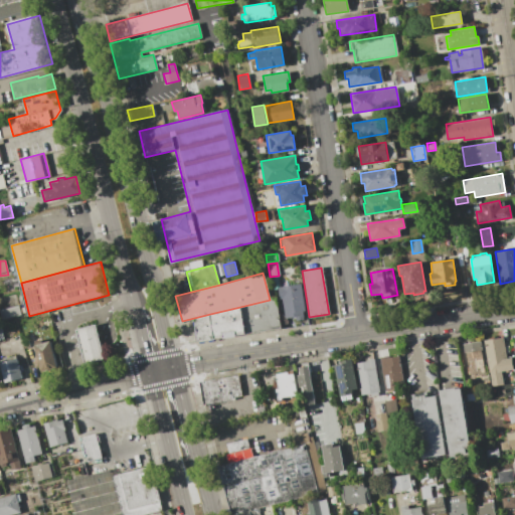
[(301,284),(305,311),(303,311),(304,319),(296,320),(295,317),(285,318),(282,299),(279,299),(278,288),(301,284)]
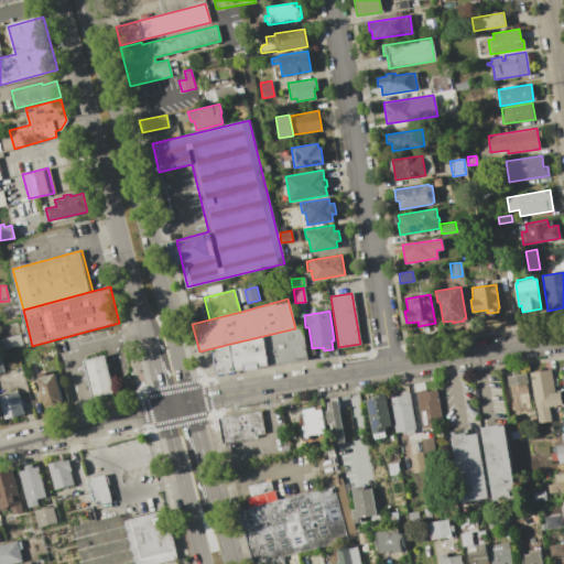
[(295,328),(302,326),(307,359),(269,366),(263,336),(295,328)]
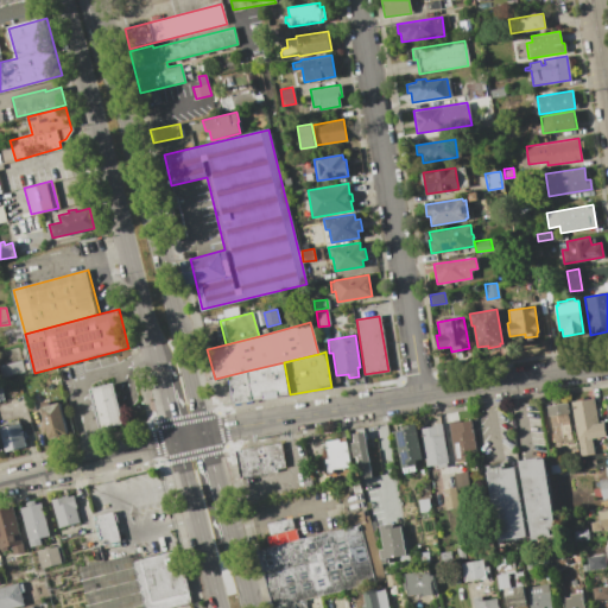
[(0,363),(20,360),(24,372),(1,377),(0,372),(0,363)]
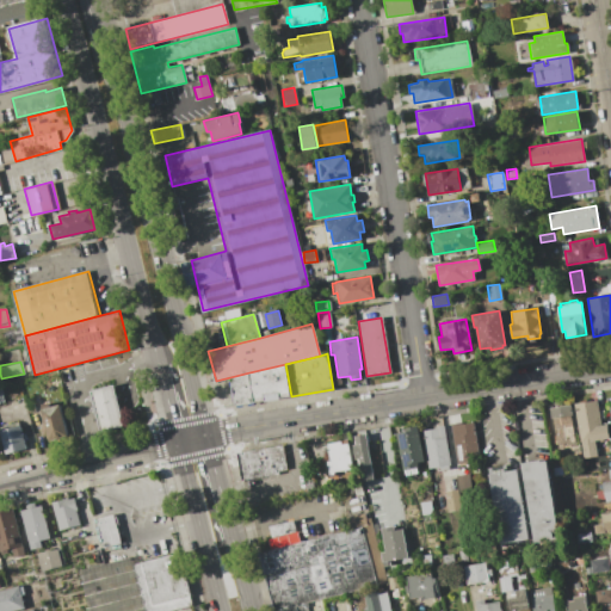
[(291,396),(254,402),(250,372),(285,364),(291,396)]
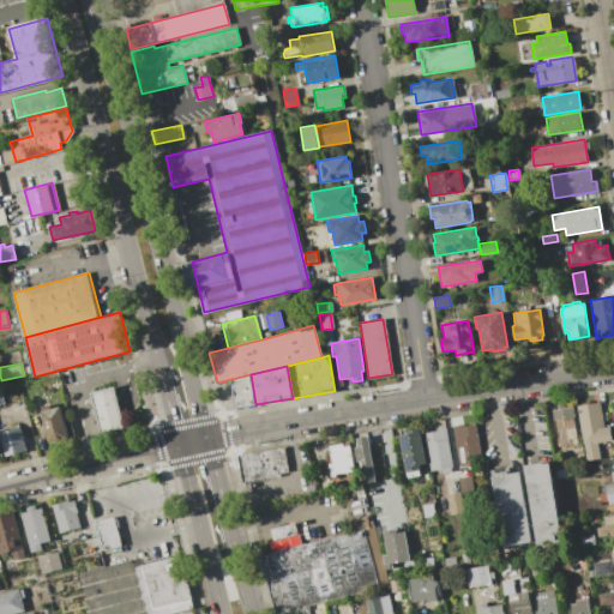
[(232,379),(236,408),(256,404),(251,374),(232,379)]
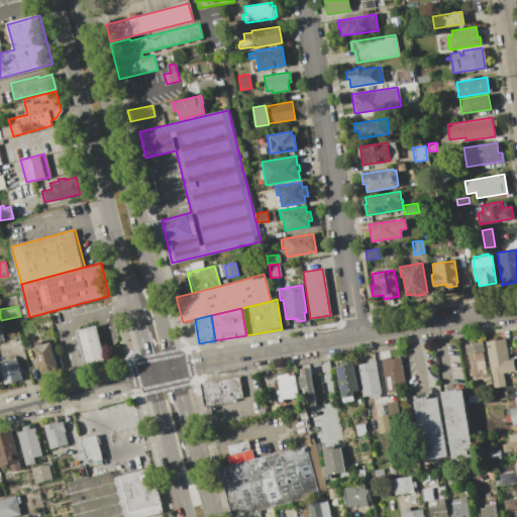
[(95,325),(104,359),(85,365),(76,330),(95,325)]
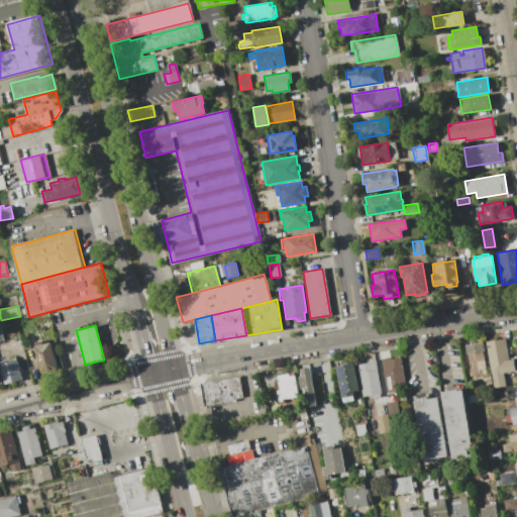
[(485,341),(505,338),(508,359),(513,358),(515,371),(502,373),(505,386),(493,388),(485,341)]
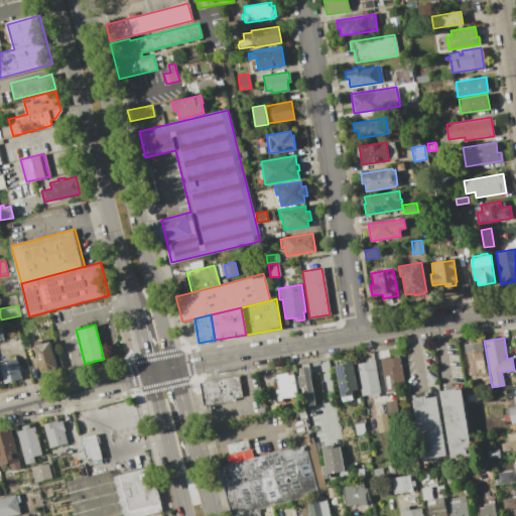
[(40,340),(41,343),(50,341),(56,368),(41,371),(34,341),(40,340)]
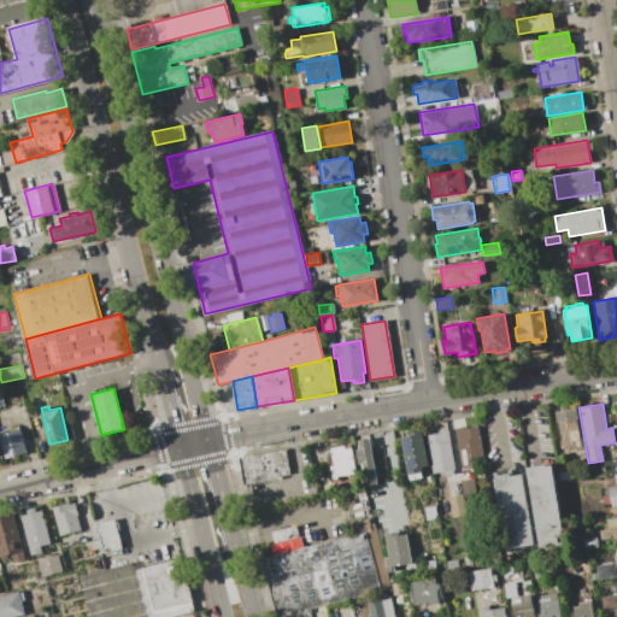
[(575,409),(581,446),(575,447),(576,451),(566,452),(566,448),(559,450),(553,412),(575,409)]
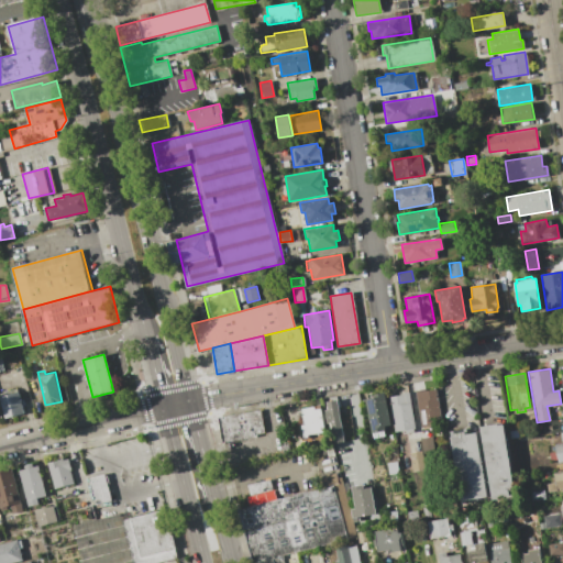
[(0,392),(15,387),(17,393),(18,392),(23,414),(6,418),(0,399),(0,392)]
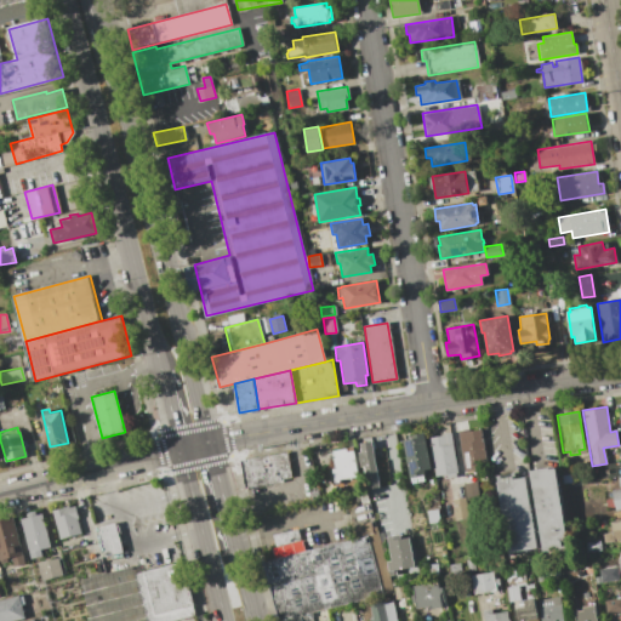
[(466,429),(466,431),(480,429),(486,467),(473,469),(473,472),(466,473),(466,469),(465,471),(457,431),(466,429)]
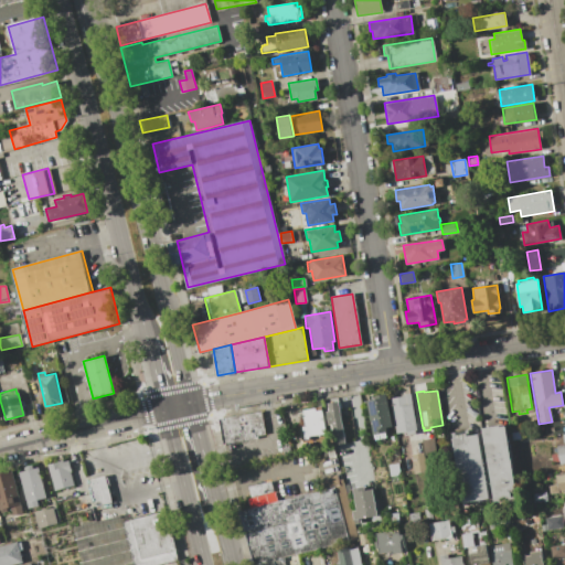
[(373,400),(373,396),(385,394),(392,427),(385,428),(386,432),(385,433),(386,437),(374,439),(365,401),(373,400)]
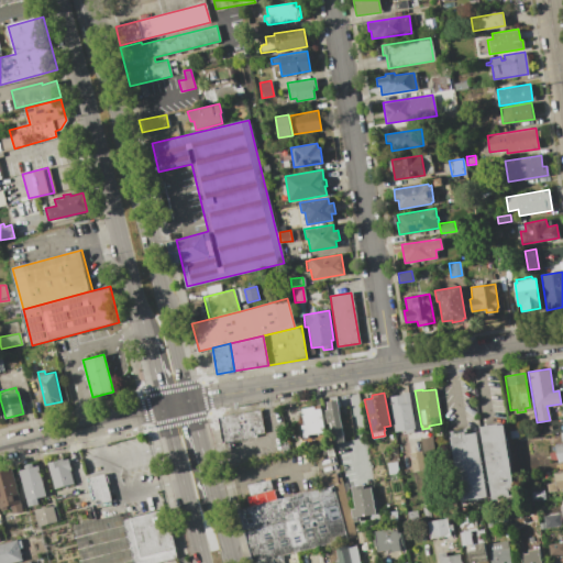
[(388,396),(408,393),(414,428),(412,429),(414,432),(405,433),(404,430),(394,431),(388,396)]
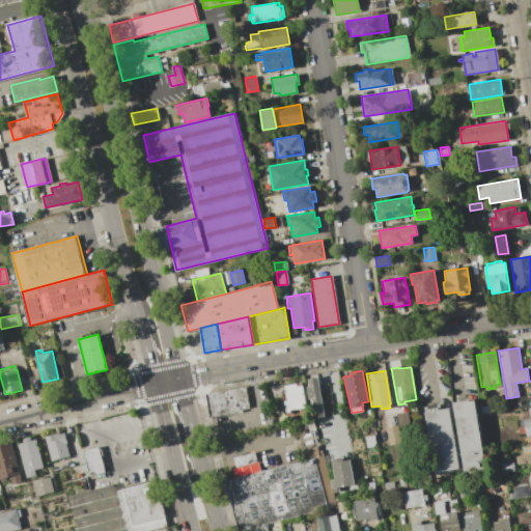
[(309,386),(308,379),(317,378),(324,417),(314,418),(311,398),(308,399),(306,387),(309,386)]
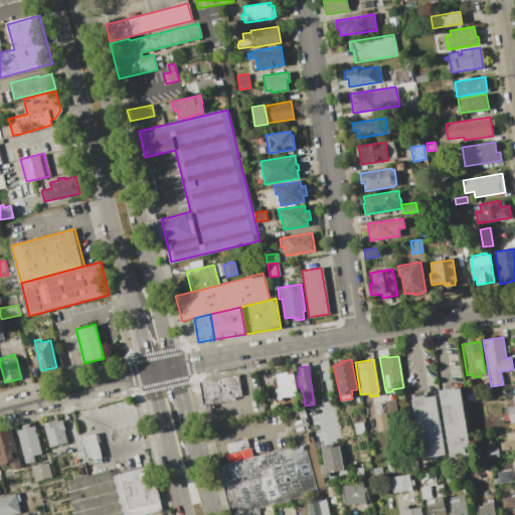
[(278,388),(276,373),(287,371),(287,374),(293,373),(296,395),(281,397),(281,399),(277,399),(275,388),(278,388)]
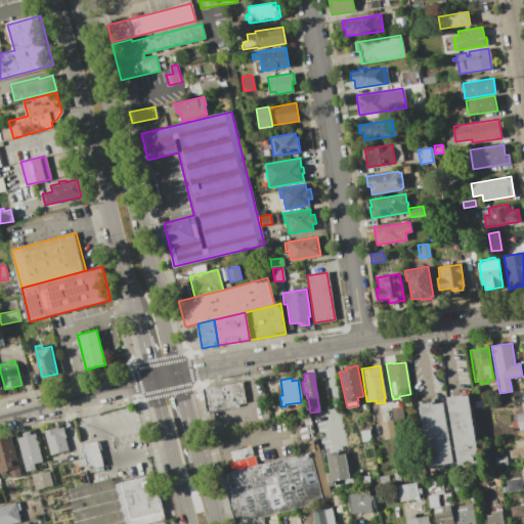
[(242,382),(245,402),(238,403),(238,406),(206,411),(202,388),(242,382)]
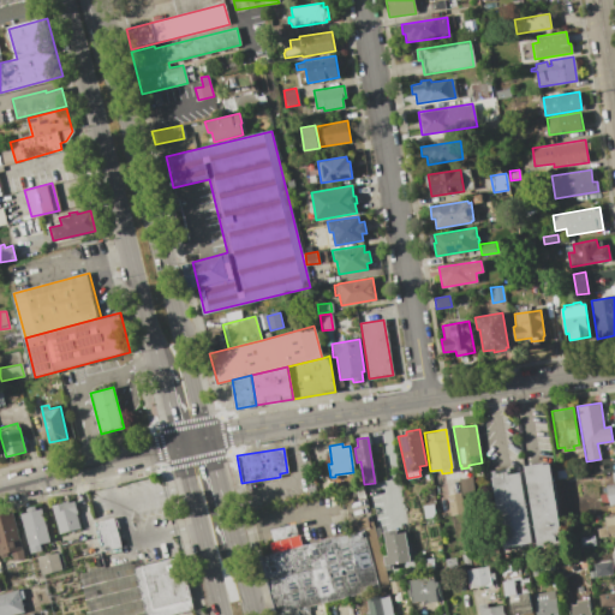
[(544,463),(544,465),(550,464),(563,542),(538,547),(525,466),(544,463)]
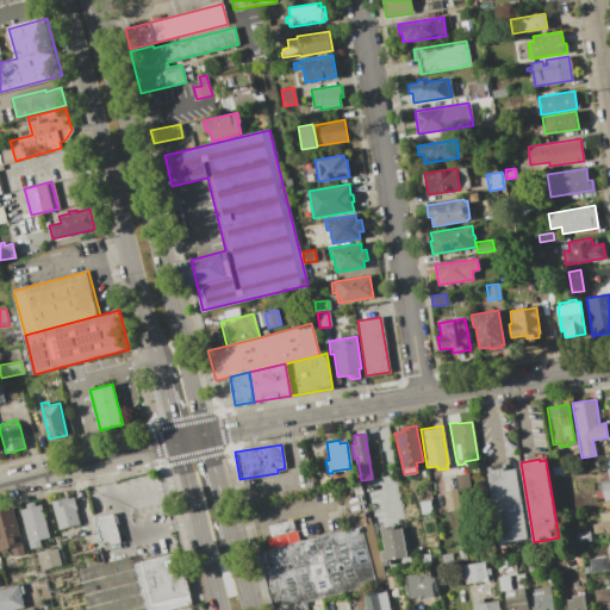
[(502,471),(500,468),(504,467),(505,471),(517,468),(528,539),(499,543),(498,536),(500,536),(490,473),(502,471)]
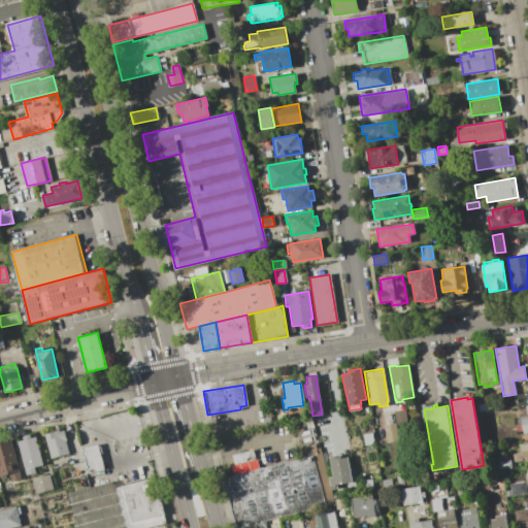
[(404,409),(406,423),(396,425),(393,410),(404,409)]
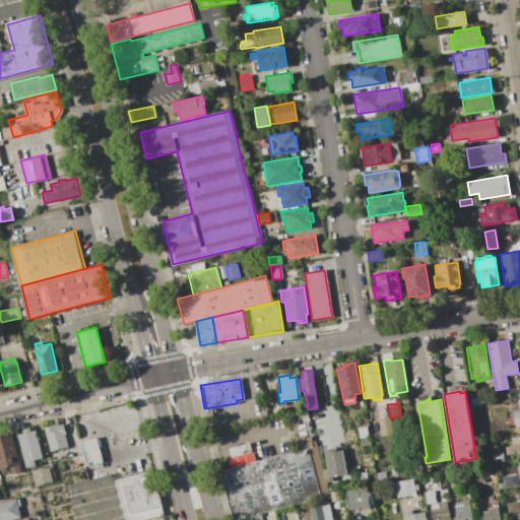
[(482,406),(485,424),(476,425),(473,408),(482,406)]
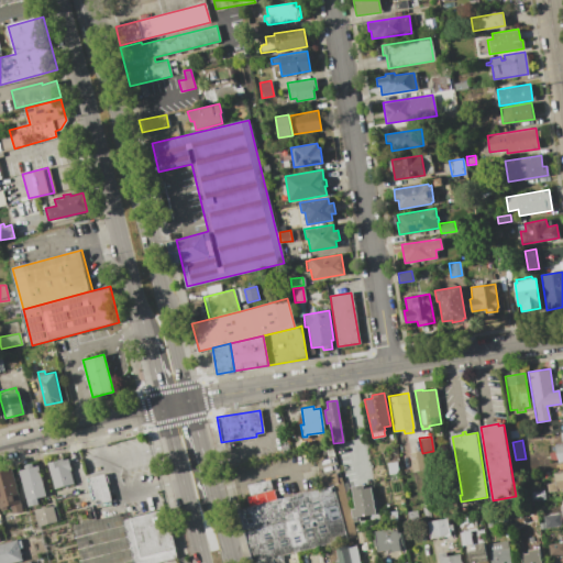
[(408,452),(421,450),(423,468),(411,471),(408,452)]
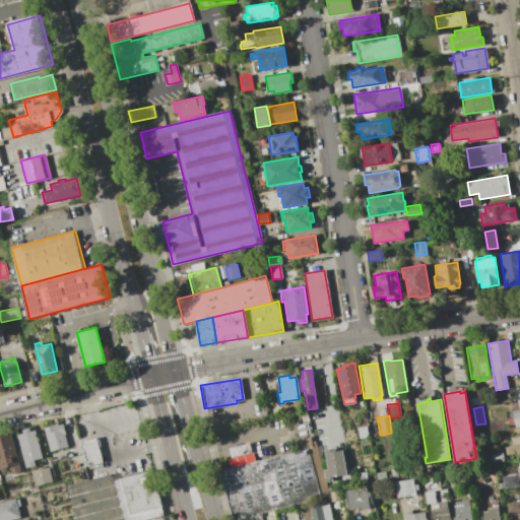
[(62,423),(67,446),(49,450),(44,427),(62,423)]
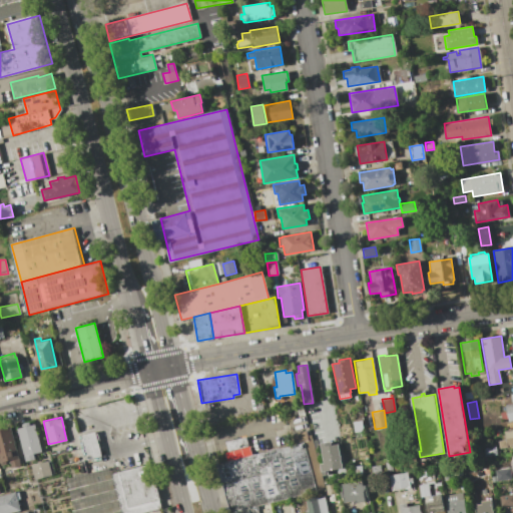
[(23,427),(23,424),(29,422),(30,426),(35,424),(41,451),(33,453),(35,459),(25,461),(17,429),(23,427)]
